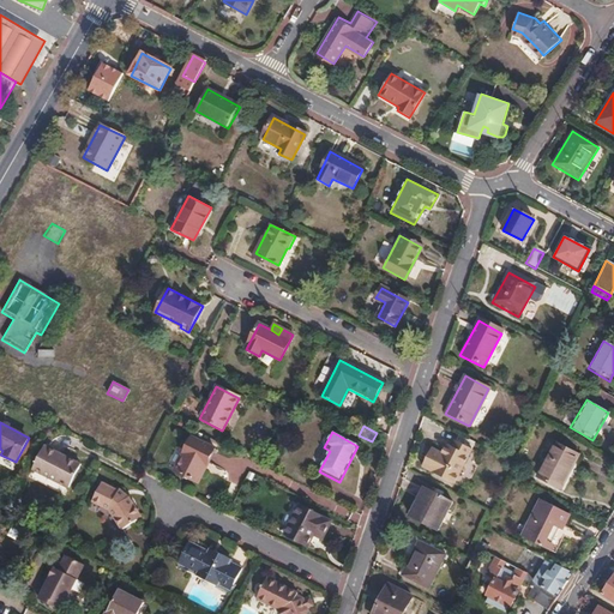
[(433,471),(432,473),(455,483),(465,489),(476,468),(470,465),(477,452),(471,449),(475,443),(459,434),(452,446),(446,444),(443,453),(429,447),(421,465),(433,471)]
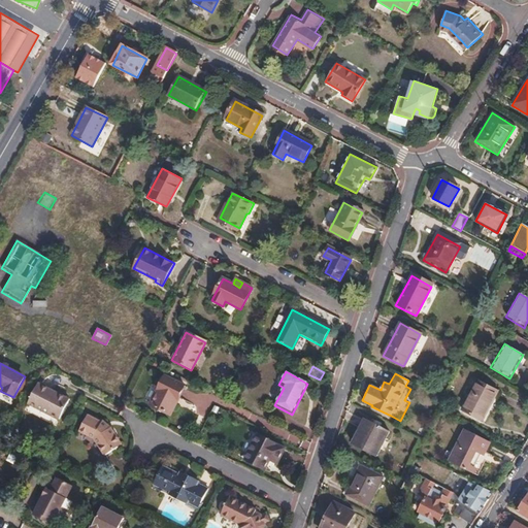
[(163,381),(150,406),(169,417),(183,391),(163,381)]
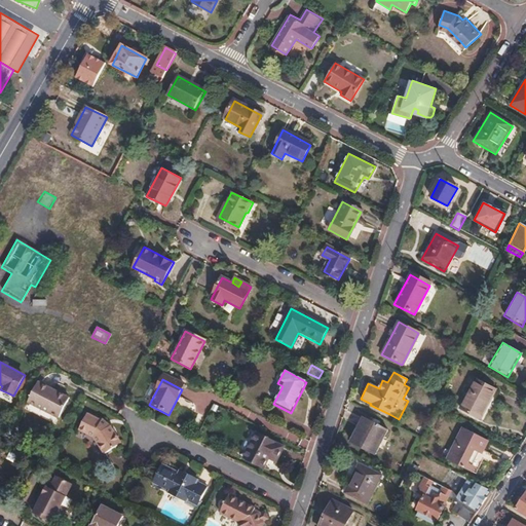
[(476,379),(460,409),(480,419),(495,389),(476,379)]
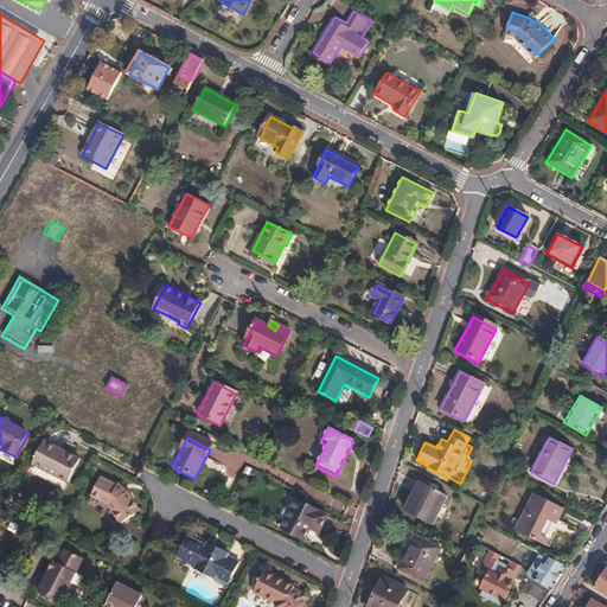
[(57,452),(57,448),(43,440),(31,464),(66,483),(77,462),(57,452)]
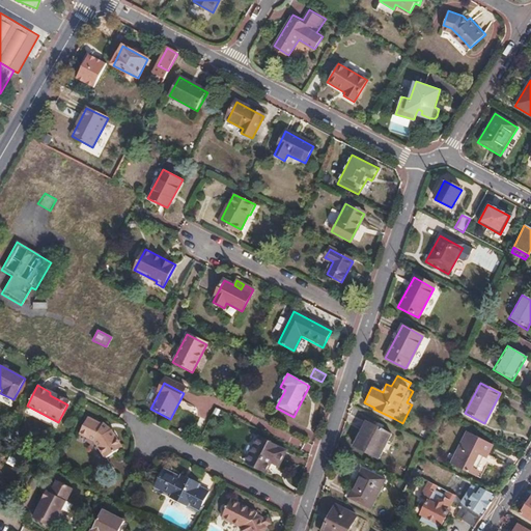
[(68,401),(50,392),(50,395),(67,404),(68,401)]
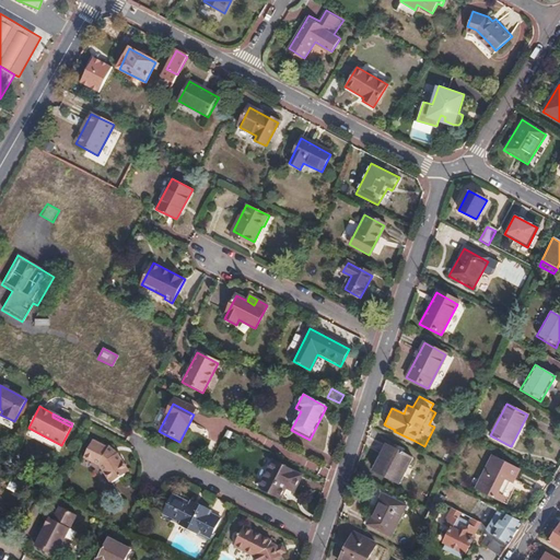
[(91,441),(81,458),(100,467),(108,483),(127,471),(116,452),(107,445),(105,448),(91,441)]
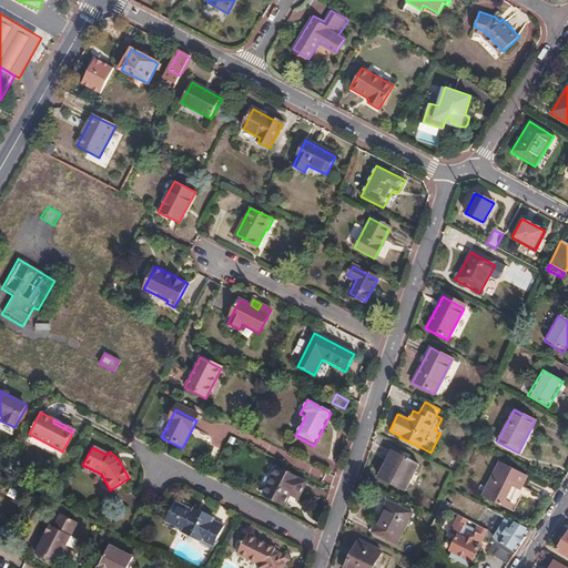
[(391,452),(377,477),(404,489),(417,464),(391,452)]
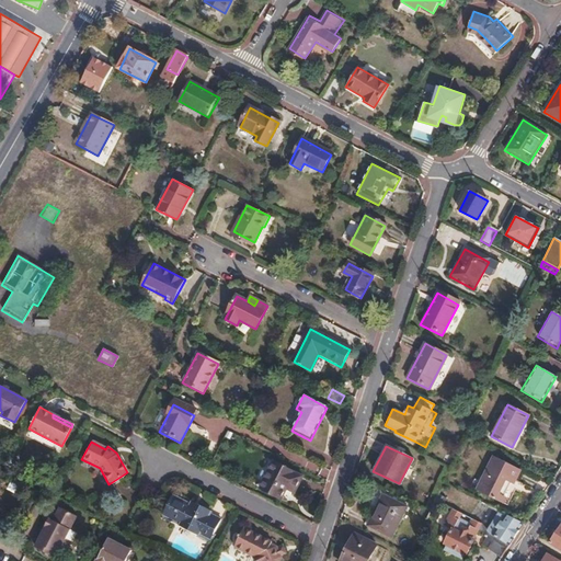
[(493,456),(476,490),(502,504),(519,470),(493,456)]
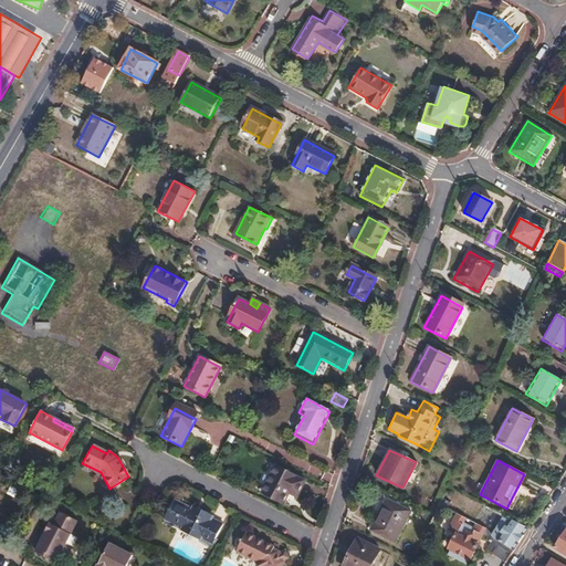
[(275,468),(261,494),(283,505),(289,495),(295,499),(303,482),(275,468)]
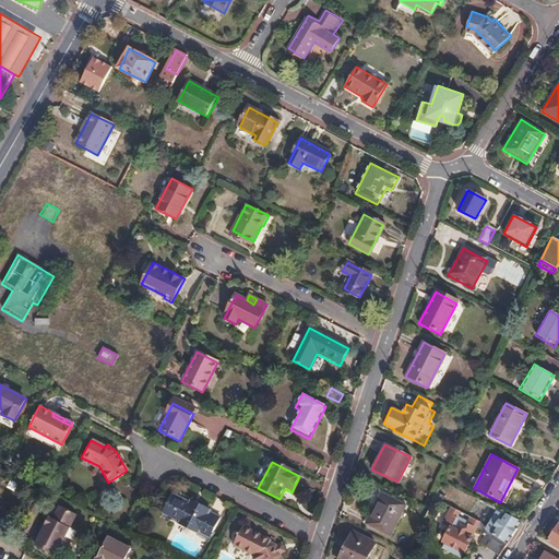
[(380,494),(365,524),(389,537),(404,506),(380,494)]
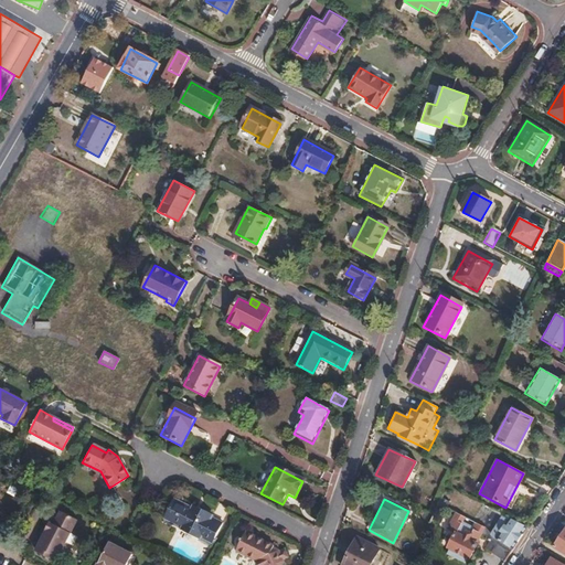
[(198,512),(192,509),(173,500),(163,518),(181,528),(180,531),(199,541),(203,532),(215,537),(222,524),(211,519),(212,514),(201,508),(198,512)]
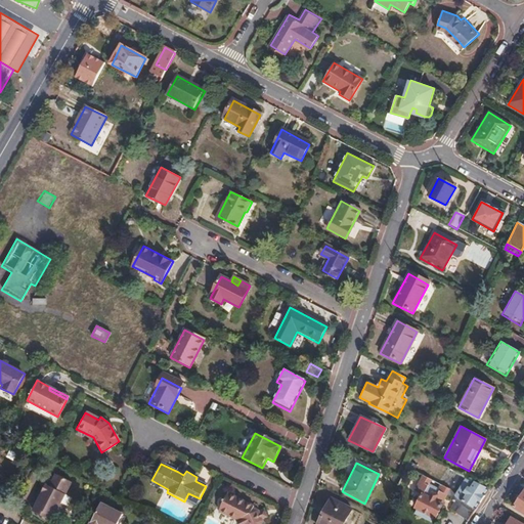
[(404,467),(400,477),(397,484),(404,487),(412,471),(404,467)]
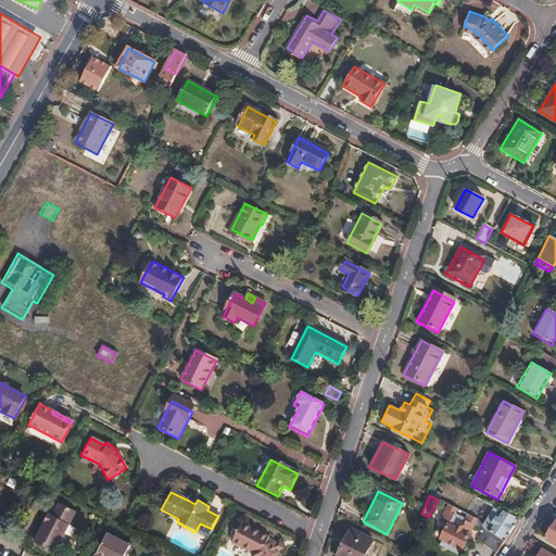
[(54,510),(50,508),(47,515),(43,513),(40,520),(43,522),(39,530),(38,532),(34,541),(34,542),(51,551),(53,547),(55,548),(75,510),(58,503),(54,510)]
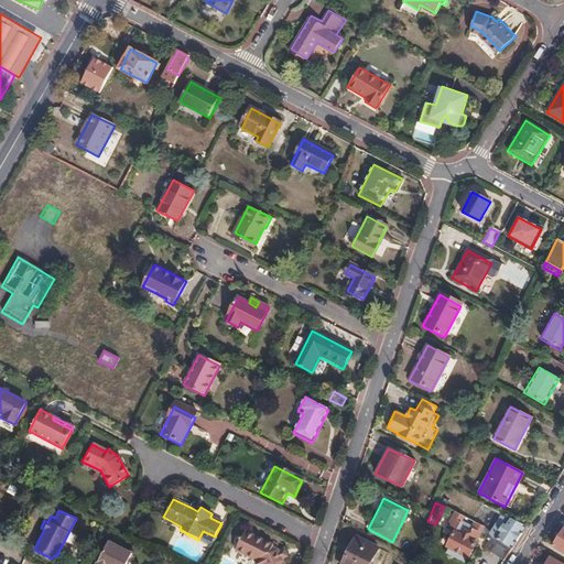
[(490,539),(511,550),(514,543),(525,528),(507,518),(497,512),(486,533),(489,537),(490,539)]
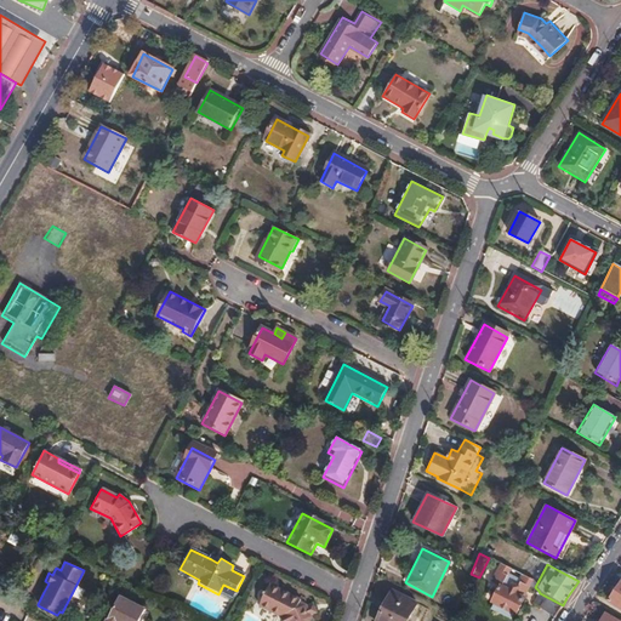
[(512,571),(503,567),(494,586),(499,588),(491,602),(495,603),(491,609),(511,619),(514,614),(516,614),(523,600),(520,599),(528,586),(530,580),(522,576),(519,582),(510,577),(512,571)]
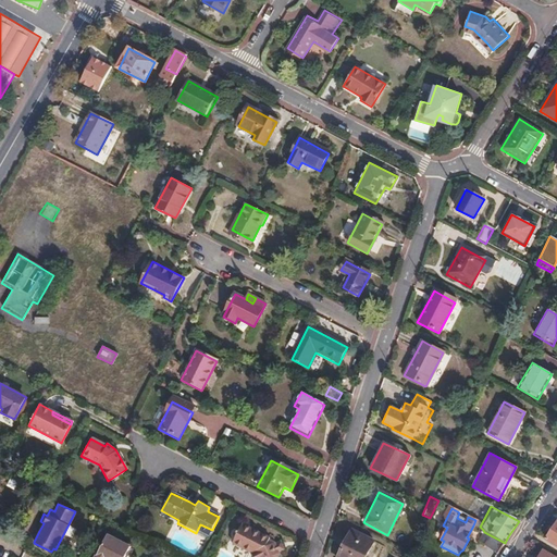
[(271,536),(242,521),(232,541),(251,551),(255,556),(280,556),(281,556),(277,555),(280,551),(274,541),(270,539),(271,536)]
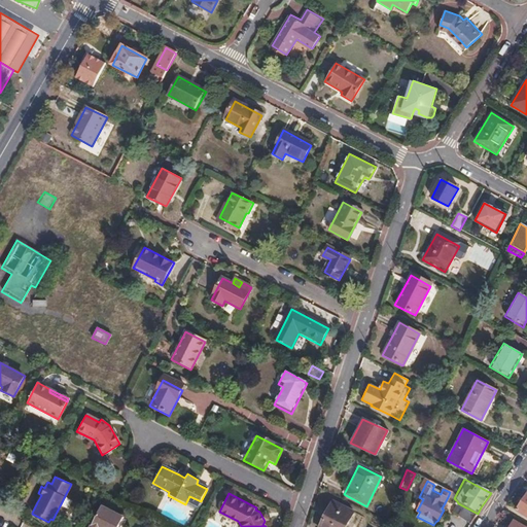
[(526,494),(516,512),(526,518),(526,494)]
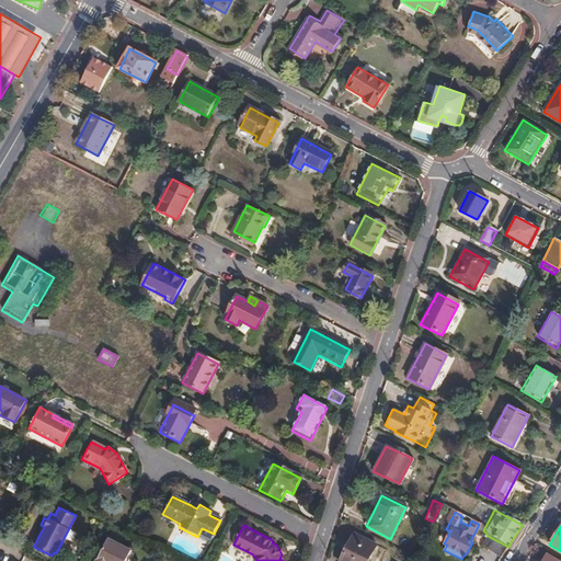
[(202,528),(197,537),(209,542),(214,534),(202,528)]
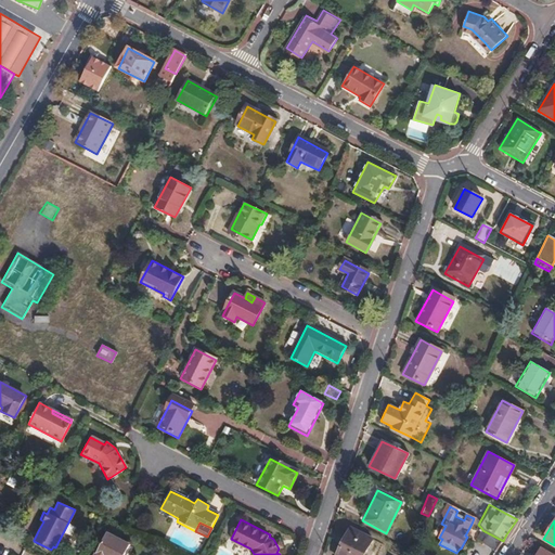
[(349,529),(336,554),(362,554),(371,541),(349,529)]
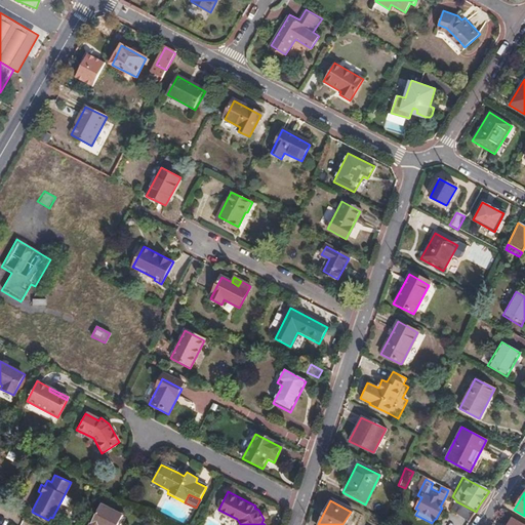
[(468,523),(476,512),(456,501),(455,503),(450,513),(468,523)]
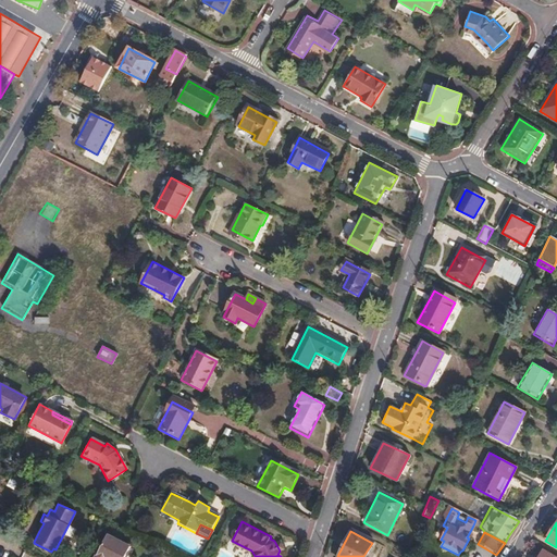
[(95,556),(123,556),(125,554),(130,546),(107,534),(95,556)]
